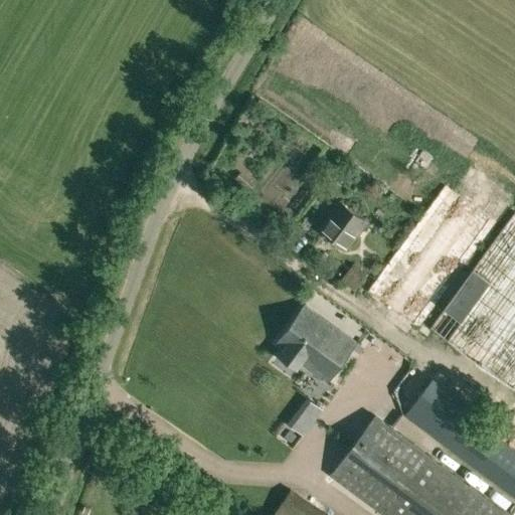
[(307,202),(313,191),(303,184),(296,195),(307,202)]
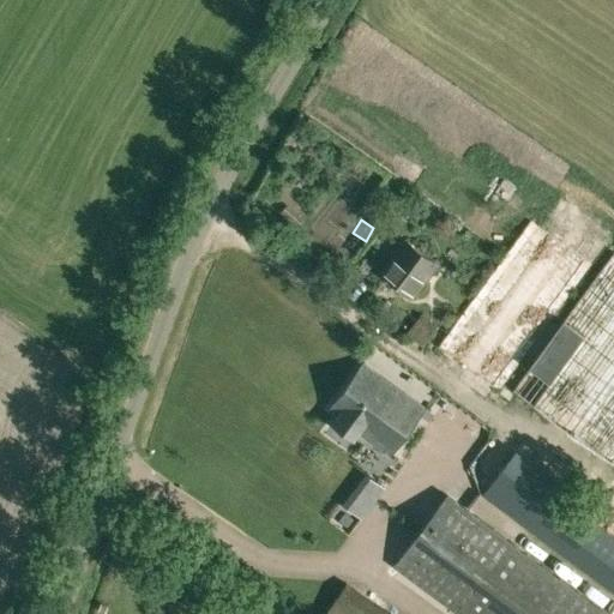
[(414,299),(439,264),(421,251),(405,240),(379,272),(414,299)]
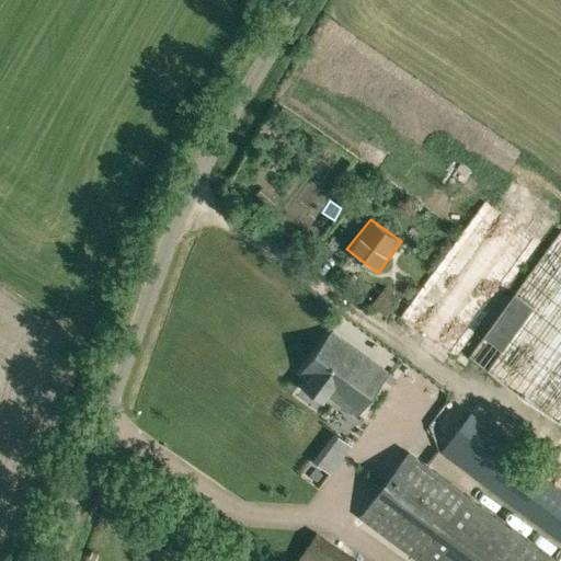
[(499,330),(492,339),(505,347),(496,358),(518,374),(533,353),(499,330)]
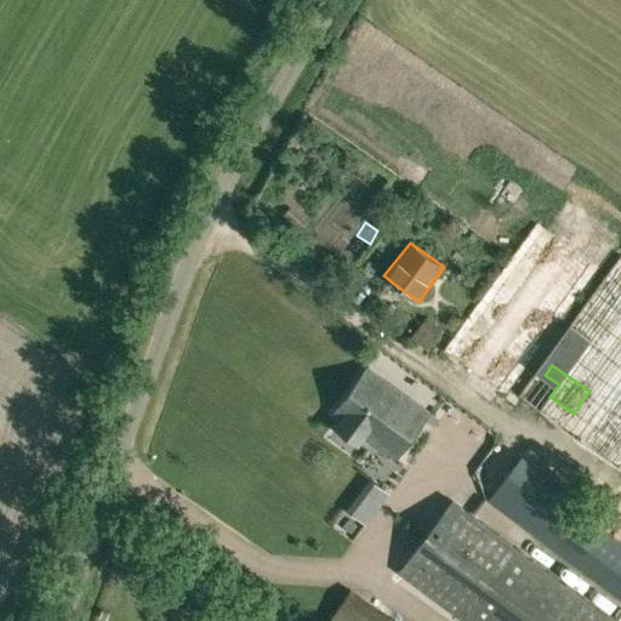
[(394,460),(427,414),(366,370),(334,415),(342,421),(336,428),(358,444),(363,437),(394,460)]
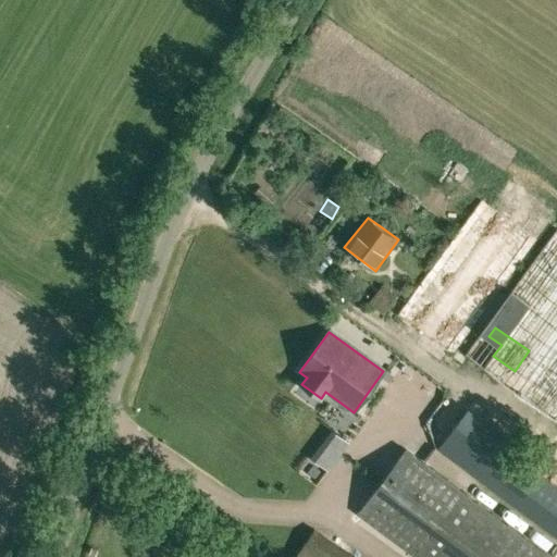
[(415,556),(553,556),(406,448),(357,514),(415,556)]
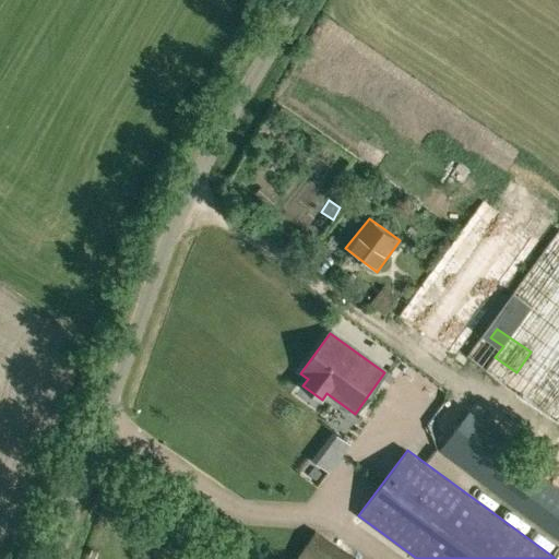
[(358,558),(316,530),(295,558),(358,558)]
